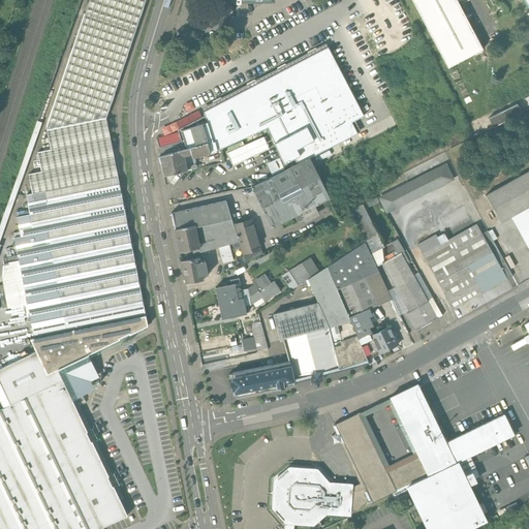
[(143,329),(148,327),(146,315),(145,316),(145,313),(105,118),(145,0),(88,0),(45,126),(51,149),(38,152),(41,172),(29,174),(32,193),(26,194),(30,214),(17,216),(21,236),(13,238),(19,261),(1,265),(8,309),(28,306),(34,336),(35,338),(31,339),(36,351),(48,374),(58,369),(65,366),(80,360),(89,355),(92,353),(143,329)]
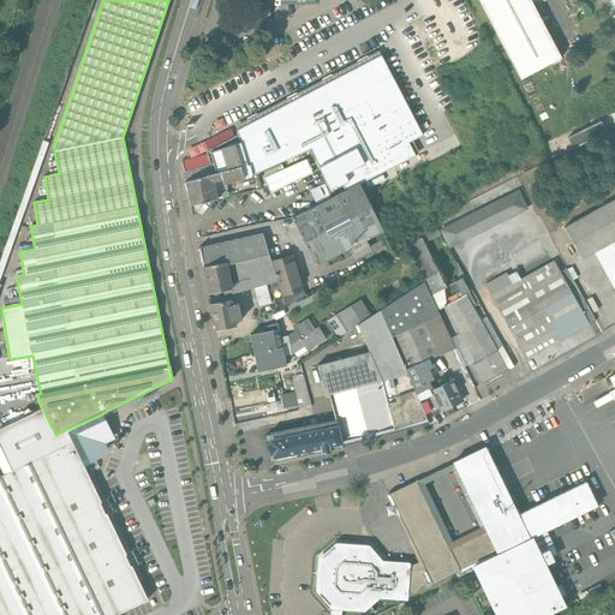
[(478,0),(520,79),(561,58),(532,4),(539,0),(478,0)]
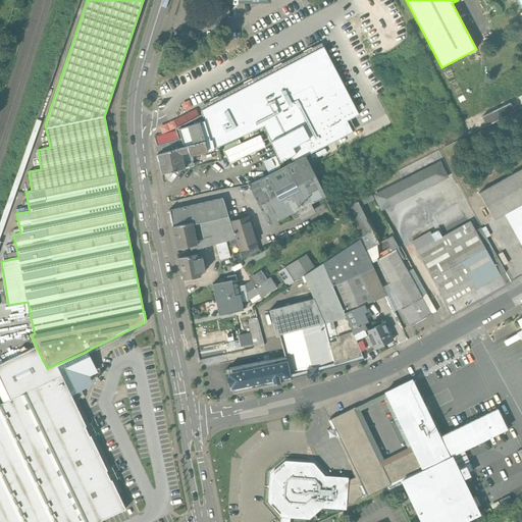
[(220,101),(201,111),(202,115),(205,122),(210,141),(212,141),(214,149),(218,148),(264,126),(279,162),(291,157),(293,162),(306,156),(353,133),(347,121),(359,115),(355,106),(323,47),(299,60),(273,72),(247,87),(220,101)]
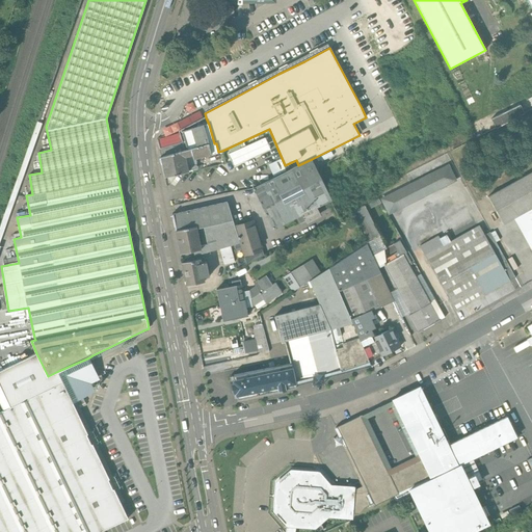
[(214,143),(206,117),(178,129),(181,137),(182,143),(184,150),(187,149),(190,160),(218,152),(216,143),(214,143)]
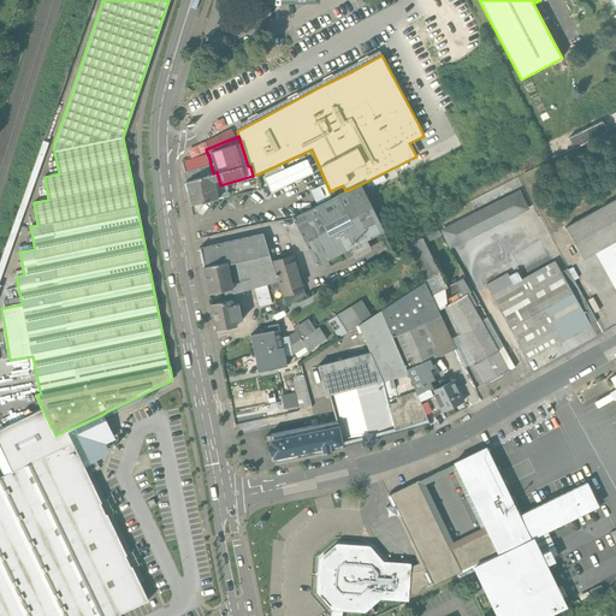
[(306,160),(264,179),(270,193),(312,175),(306,160)]
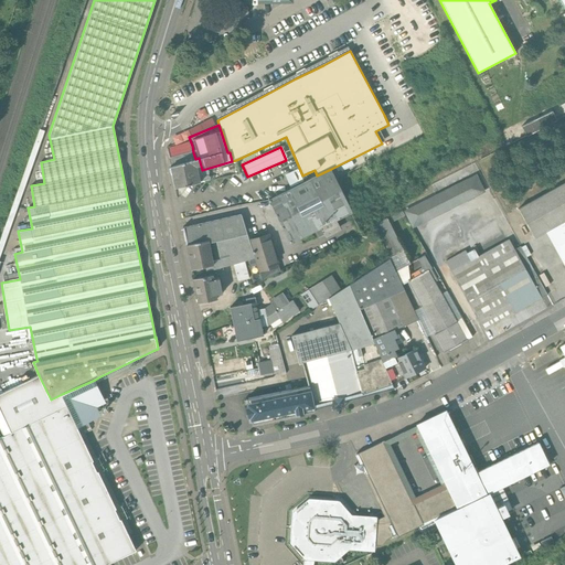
[(172,178),(174,190),(200,183),(196,172),(202,170),(199,158),(195,159),(169,167),(172,178)]
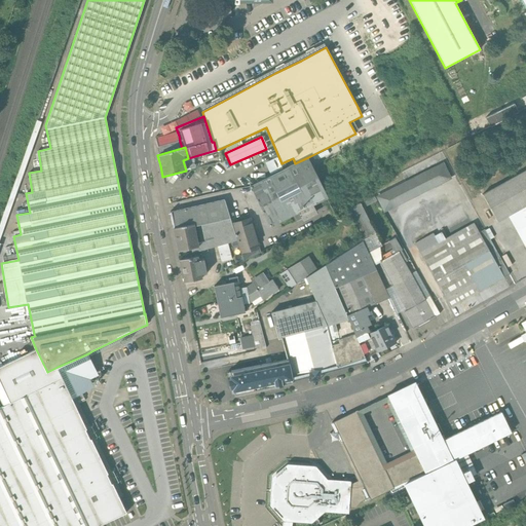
[(183,160),(186,171),(220,163),(216,150),(188,158),(183,160)]
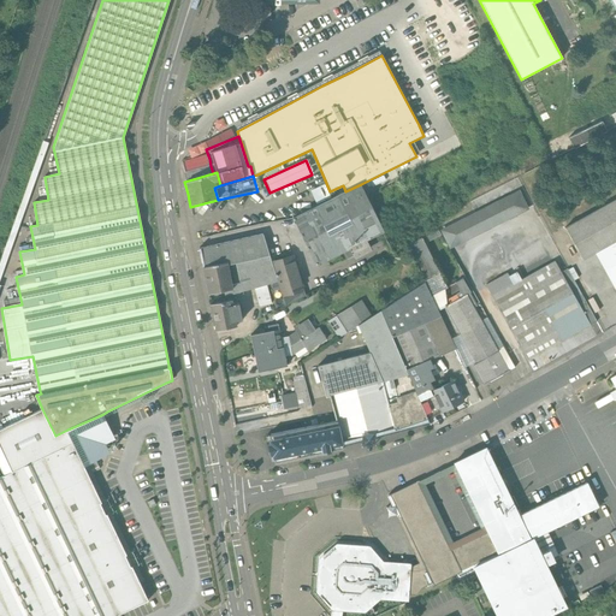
[(345,191),(294,219),(317,265),(344,250),(348,259),(371,248),(366,240),(384,230),(361,184),(345,191)]
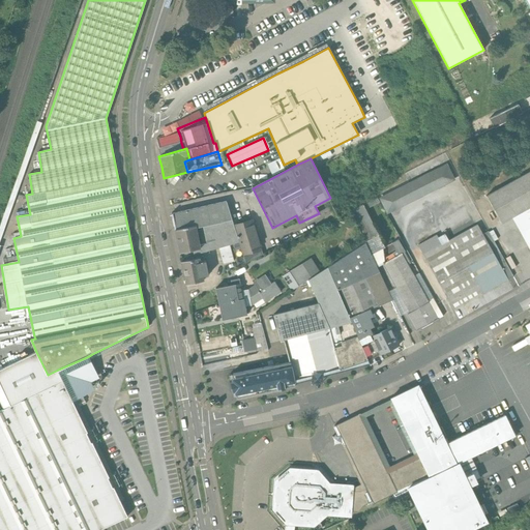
[(278,159),(274,162),(278,172),(284,170),(278,159)]
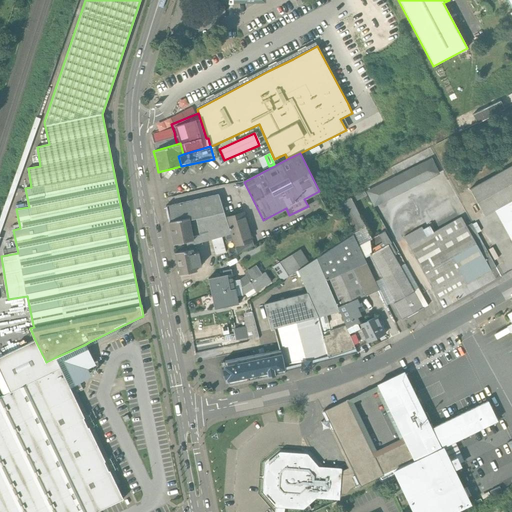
[(431,160),(367,192),(374,205),(438,173),(431,160)]
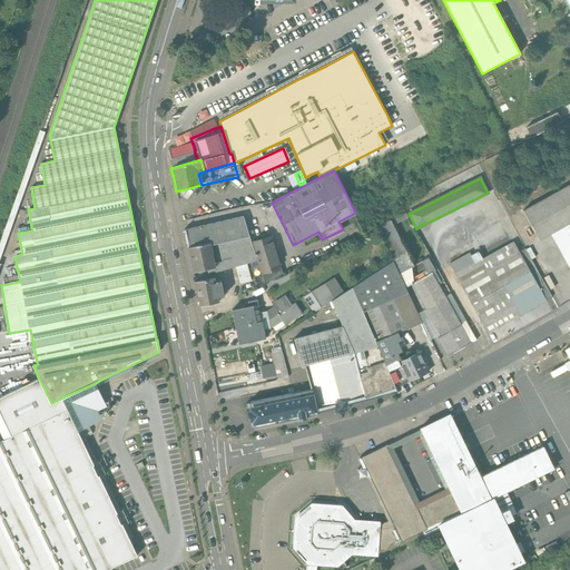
[(569,184),(522,212),(539,239),(550,234),(569,268),(569,184)]
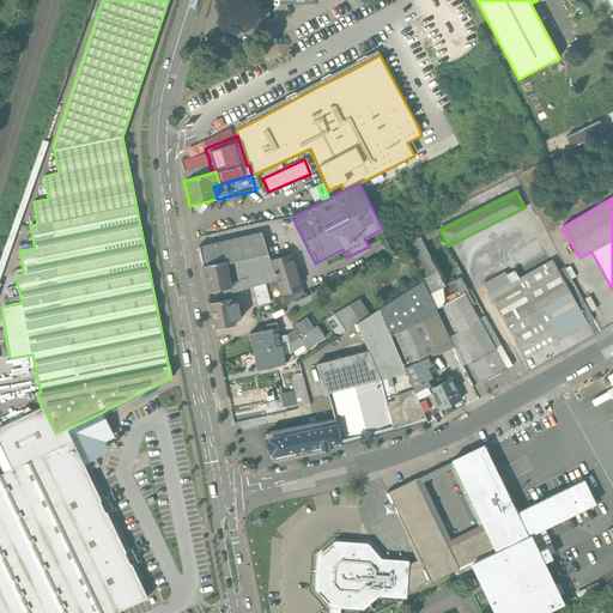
[(444,286),(423,242),(438,234),(436,229),(407,243),(426,279),(423,280),(436,309),(442,305),(443,305),(443,301),(445,299),(444,286)]
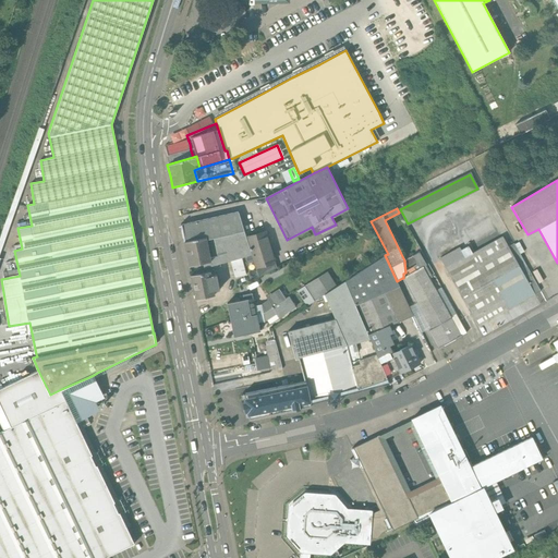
[(181,225),(184,242),(206,238),(210,263),(217,261),(218,267),(252,257),(246,239),(238,211),(181,225)]
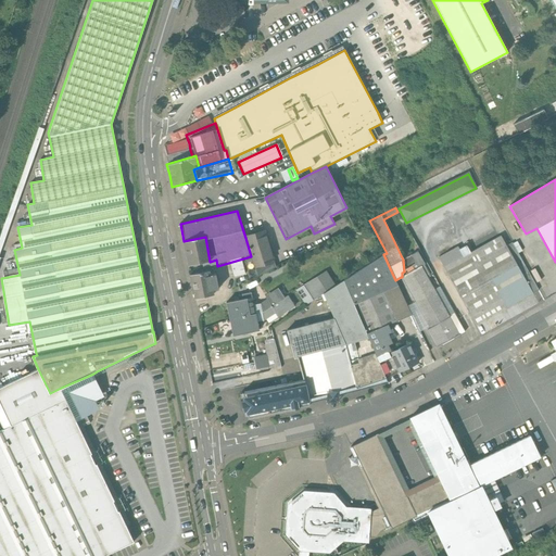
[(276,267),(264,231),(245,238),(251,256),(257,277),(276,267)]
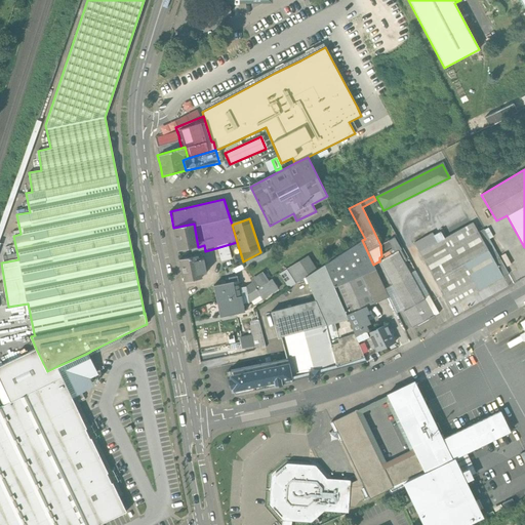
[(444,239),(437,243),(433,236),(432,234),(413,243),(449,307),(478,291),(509,274),(484,230),(478,233),(473,223),(444,239)]
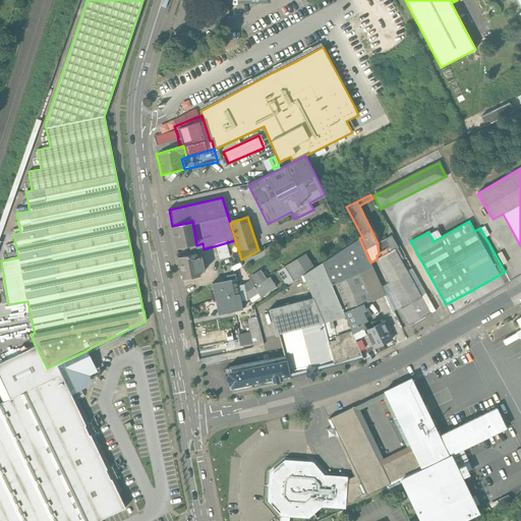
[(192,222),(172,226),(177,248),(196,245),(192,222)]
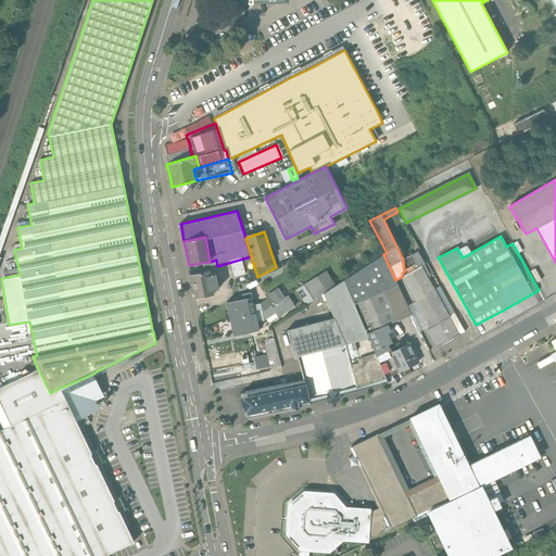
[(466,245),(458,250),(463,257),(470,253),(466,245)]
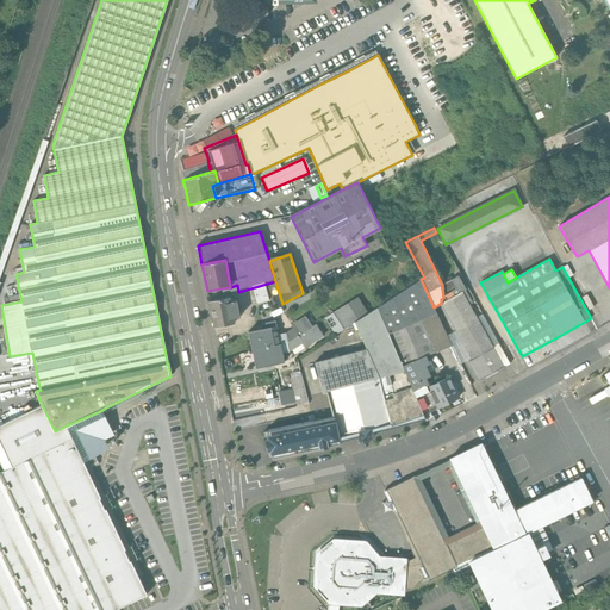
[(454,297),(441,304),(440,304),(455,331),(461,341),(472,359),(468,361),(479,381),(495,373),(510,363),(498,343),(492,346),(468,304),(472,302),(465,291),(466,290),(458,275),(452,279),(455,290),(452,292),(454,297)]
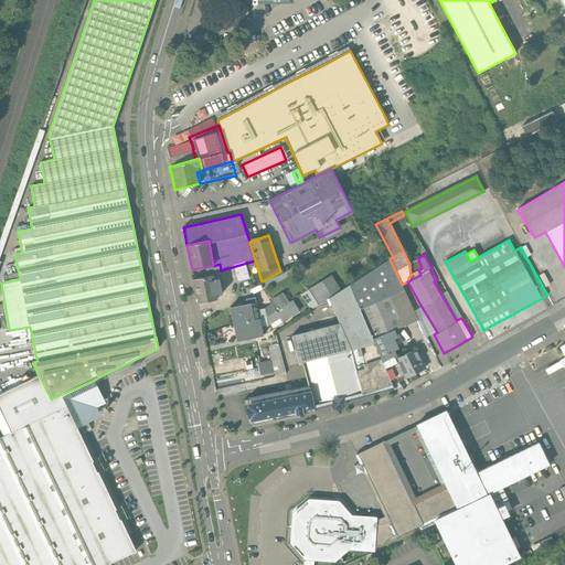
[(390,258),(349,286),(383,362),(396,356),(386,333),(418,320),(402,285),(390,258)]
